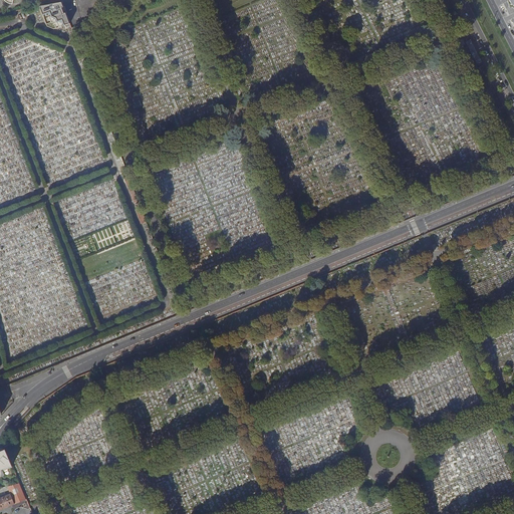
[(65,11),(62,2),(48,8),(51,17),(58,14),(60,14),(65,11)]
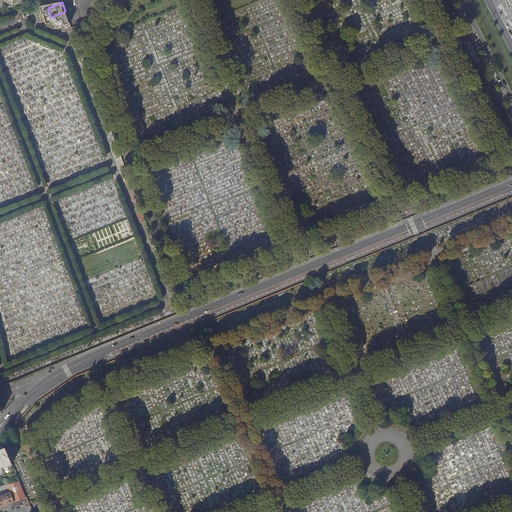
[(479,61),(468,40),(464,42),(475,63),(479,61)]
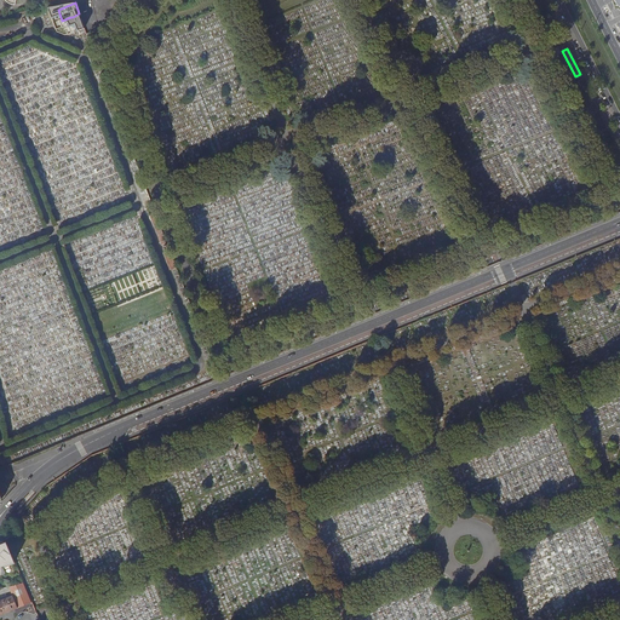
[(161,246),(167,244),(154,208),(148,211),(161,246)]
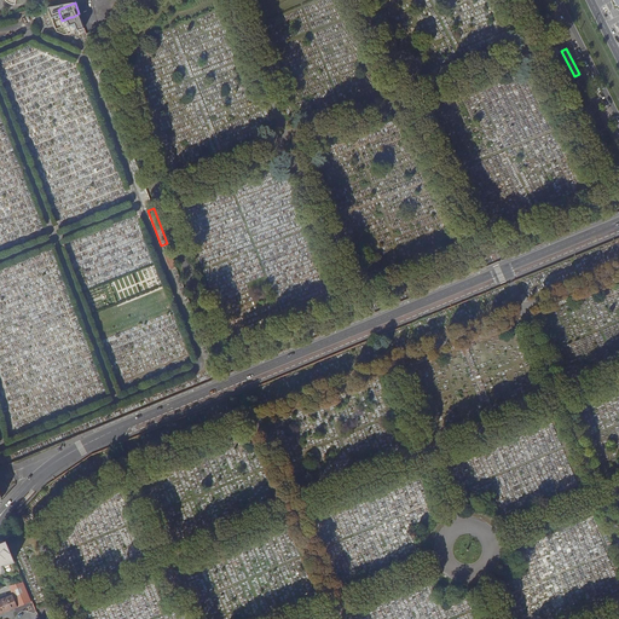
[(169,268),(175,266),(167,244),(163,247),(165,253),(163,253),(166,256),(163,258),(168,270),(169,268)]
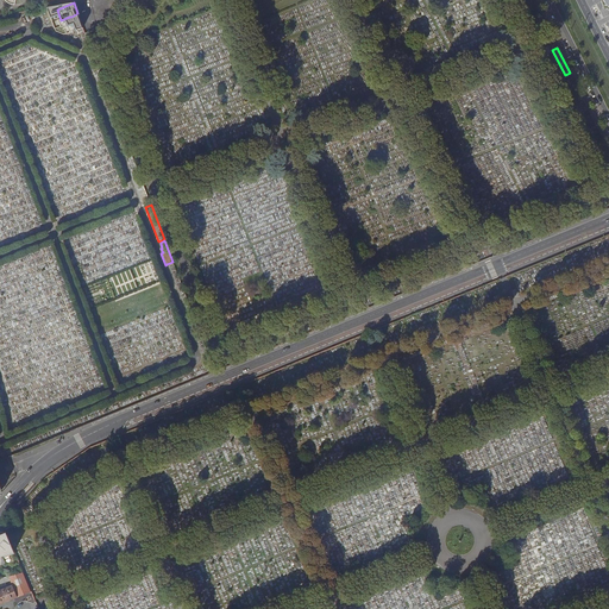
[(0,563),(1,563),(2,563),(2,564),(4,564),(4,563),(5,563),(5,562),(4,559),(4,557),(8,554),(14,552),(6,532),(4,533),(0,533),(0,563)]
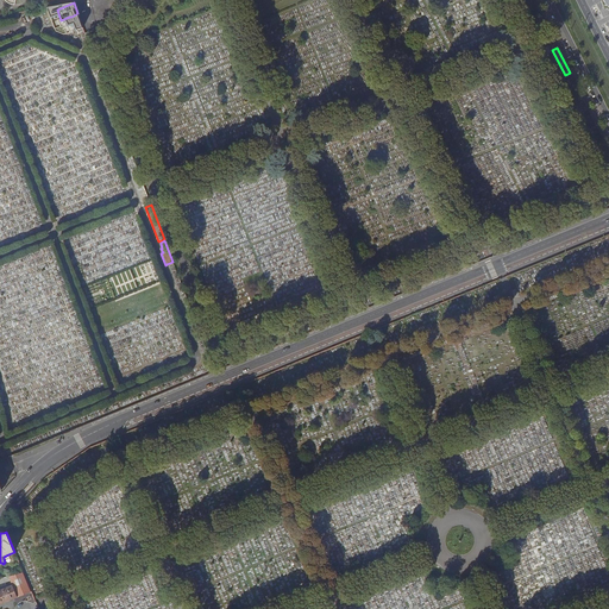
[(23,572),(8,576),(12,585),(2,589),(0,589),(0,604),(31,592),(23,572)]
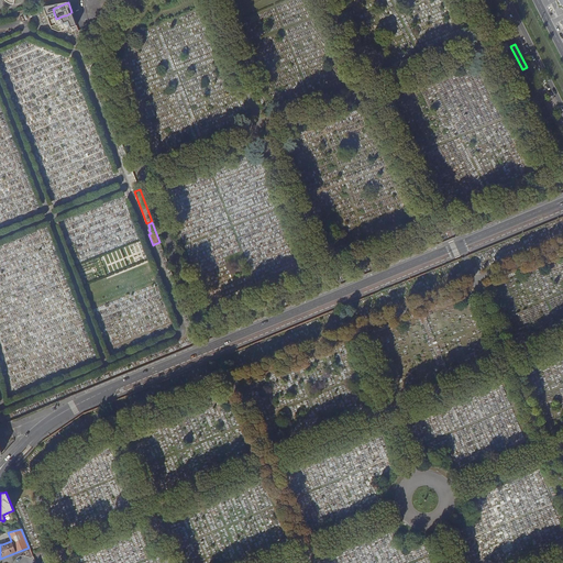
[(11,541),(8,532),(6,533),(7,537),(0,538),(2,544),(11,541)]
